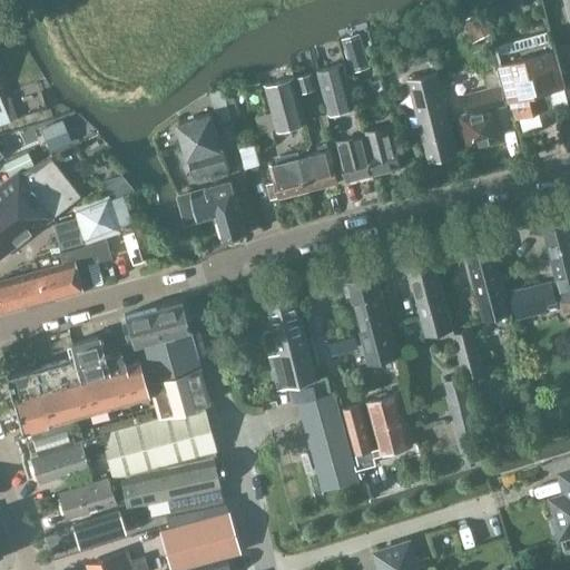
[(479,12),(469,17),(480,38),(490,32),(479,12)]
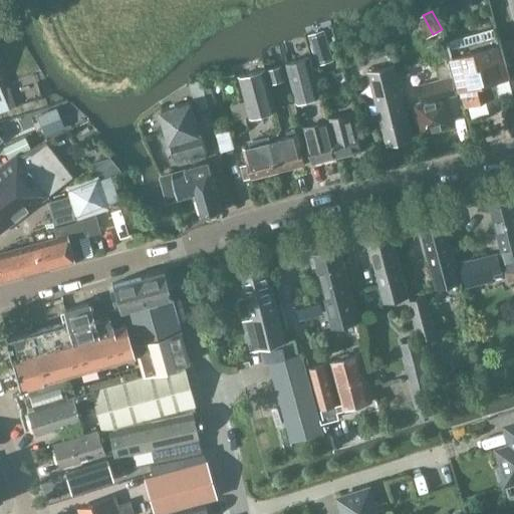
[(496,27),(448,39),(463,95),(465,104),(487,98),(485,89),(482,81),(509,74),(506,66),(496,27)]
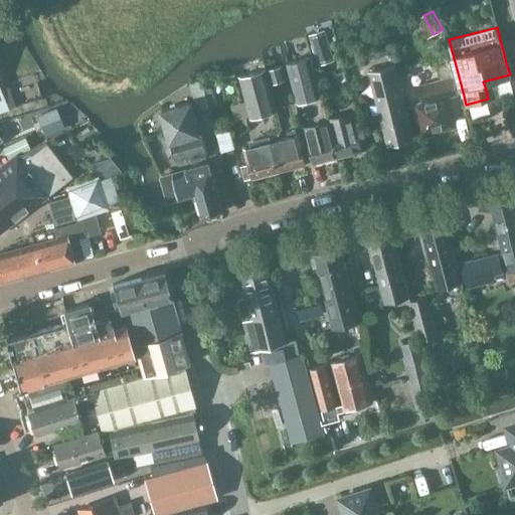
[(310,34),(309,34),(309,35),(318,64),(333,59),(325,30),(310,34)]
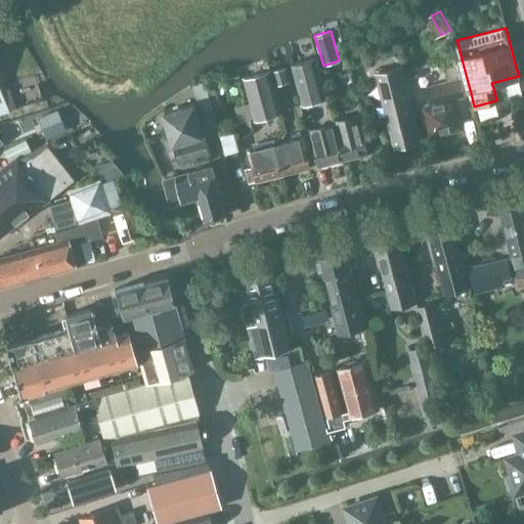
[(303,104),(324,98),(314,58),(293,63),(303,104)]
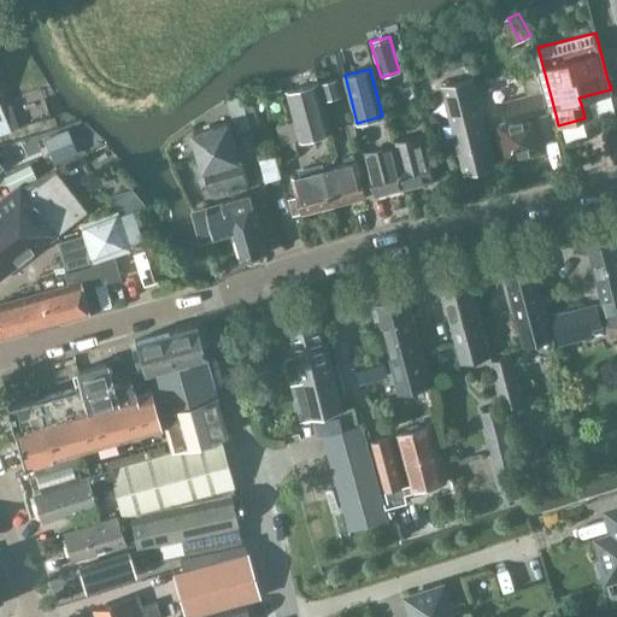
[(464,174),(495,165),(474,77),(441,86),(464,174)]
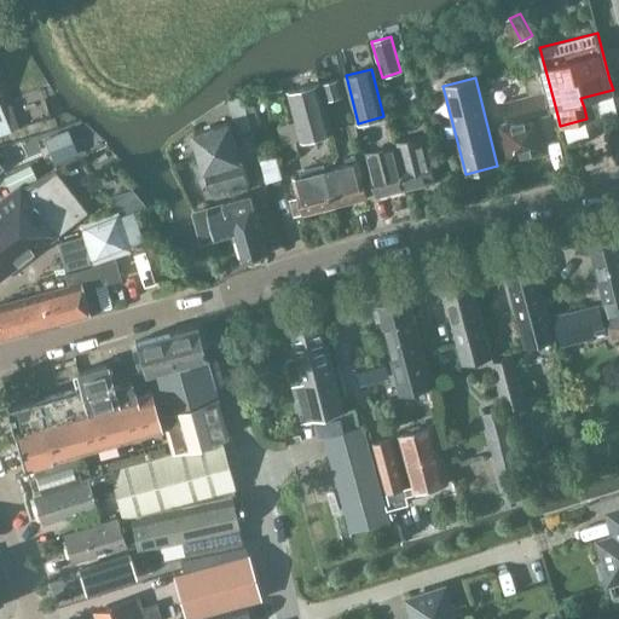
[(509,122),(497,125),(508,163),(548,152),(538,116),(549,114),(539,77),(526,81),(530,96),(504,103),(509,122)]
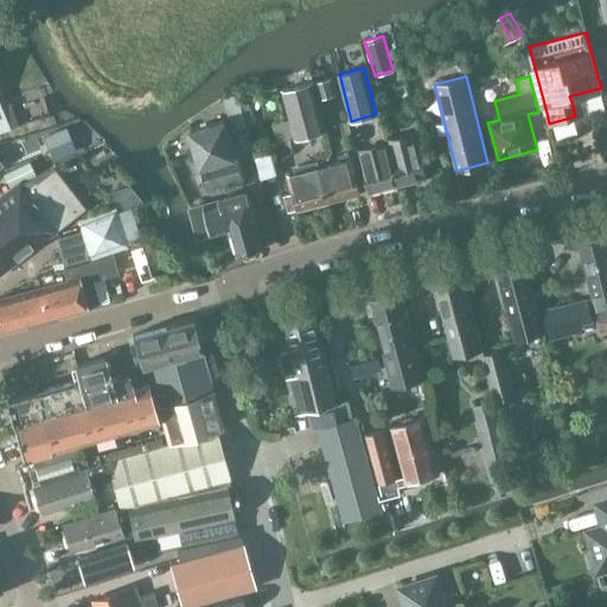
[(333,77),(315,81),(319,98),(337,94),(333,77)]
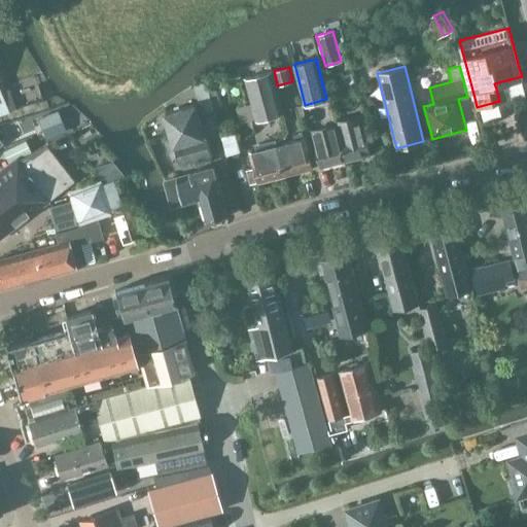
[(255,119),(282,113),(271,71),(245,78),(255,119)]
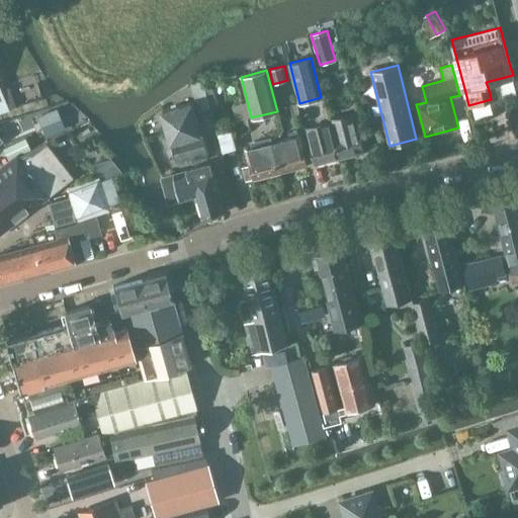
[(214,87),(205,89),(210,105),(219,103),(214,87)]
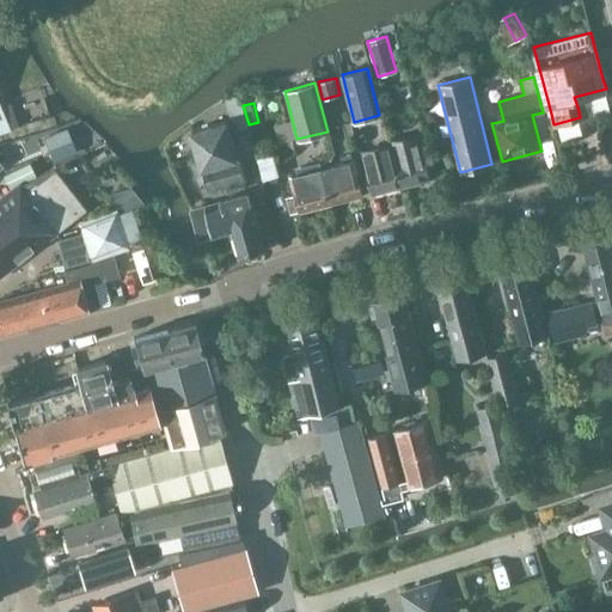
[(238,157),(228,121),(194,130),(210,190),(248,181),(240,155),(238,157)]
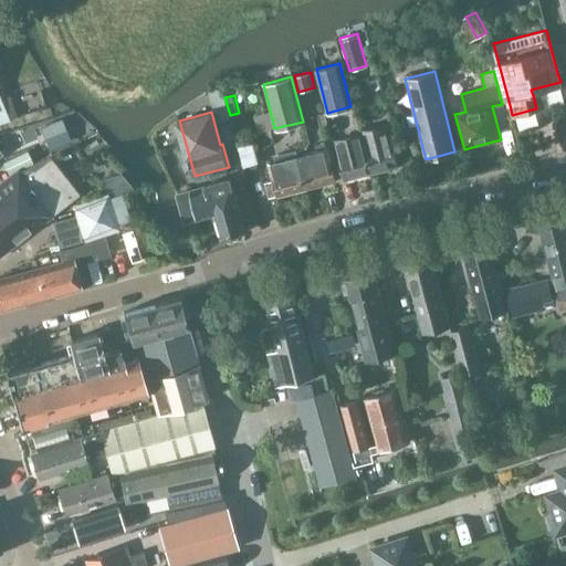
[(63,119),(50,124),(59,146),(71,140),(63,119)]
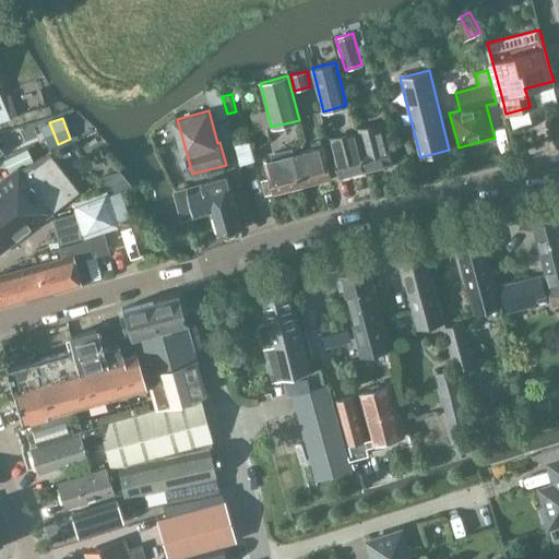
[(356,133),(366,170),(393,164),(382,121),(355,128),(356,133)]
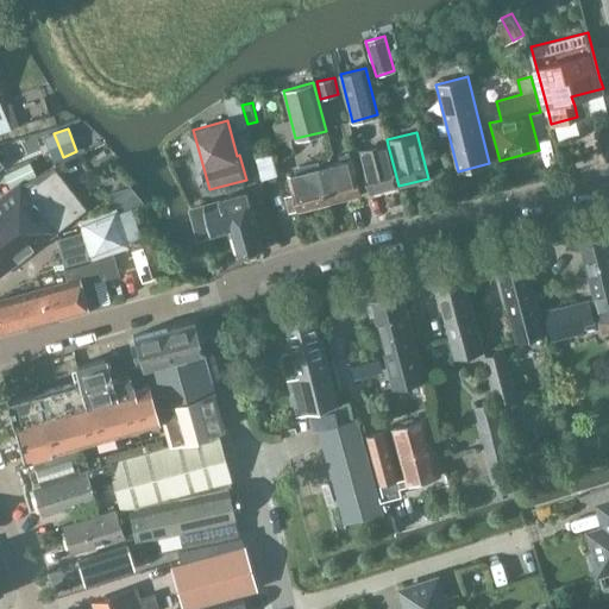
[(370,193),(399,186),(388,145),(359,150),(370,193)]
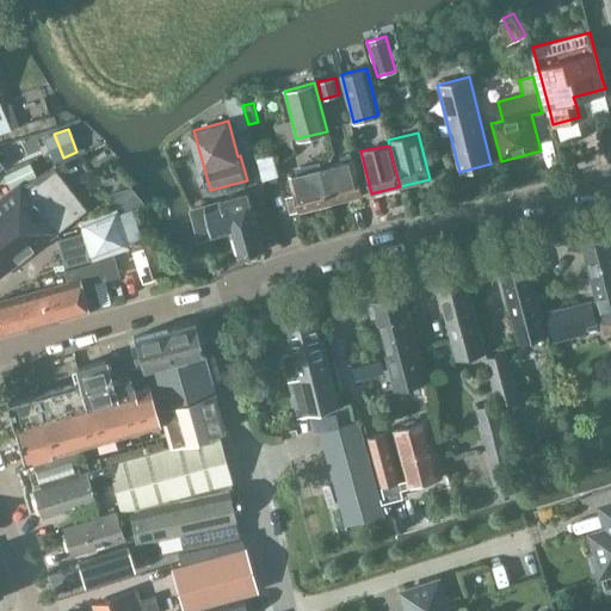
[(322,168),(331,204),(363,196),(353,160),(322,168)]
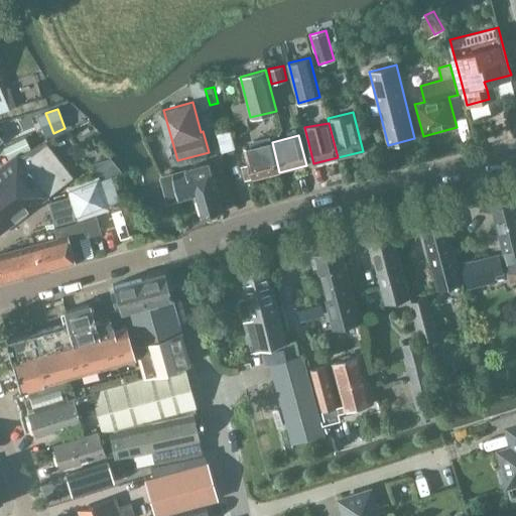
[(24,137),(2,148),(7,158),(29,148),(24,137)]
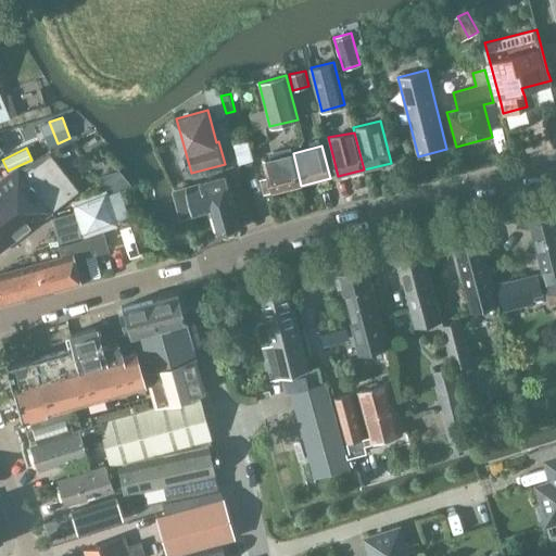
[(50,153),(17,168),(16,167),(1,177),(0,177),(0,250),(36,222),(77,190),(50,153)]
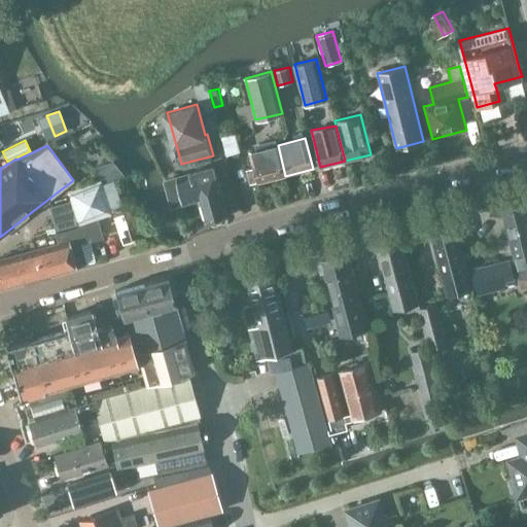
[(258,182),(285,176),(278,145),(250,151),(254,168),(248,169),(251,182),(258,181),(258,182)]
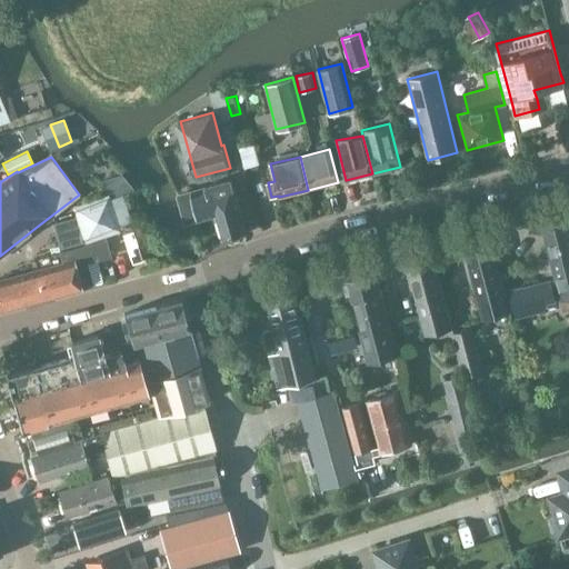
[(246,233),(233,180),(230,179),(221,181),(222,187),(212,189),(211,187),(193,191),(200,218),(218,213),(223,239),(246,233)]
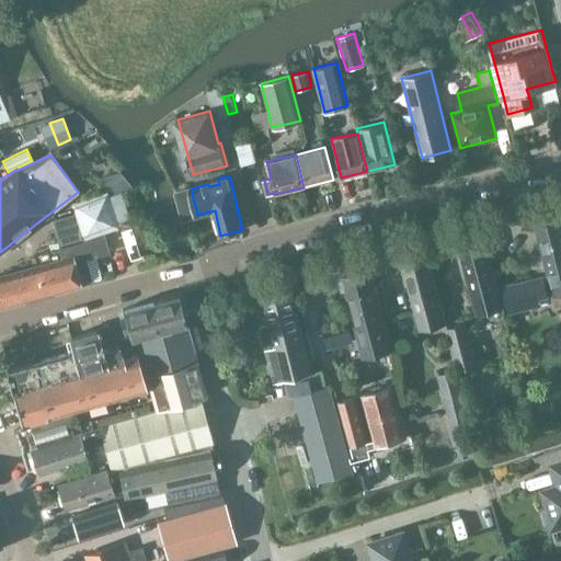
[(106,191),(71,203),(83,239),(119,227),(106,191)]
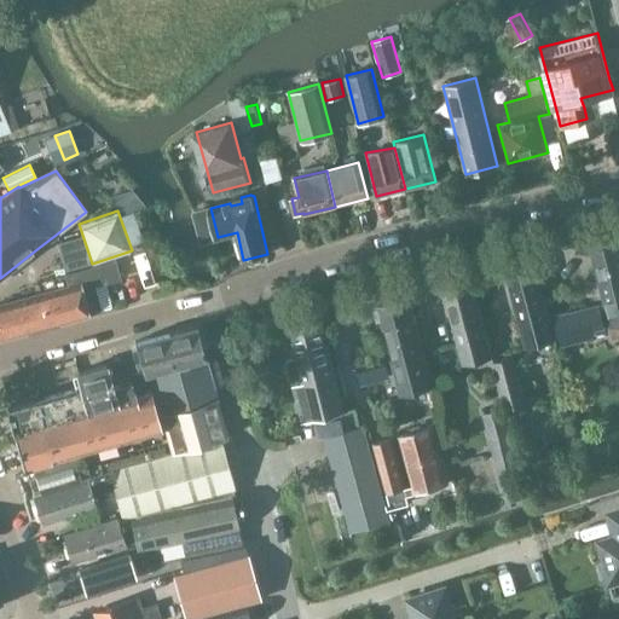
[(618,241),(590,249),(612,337),(618,335),(618,241)]
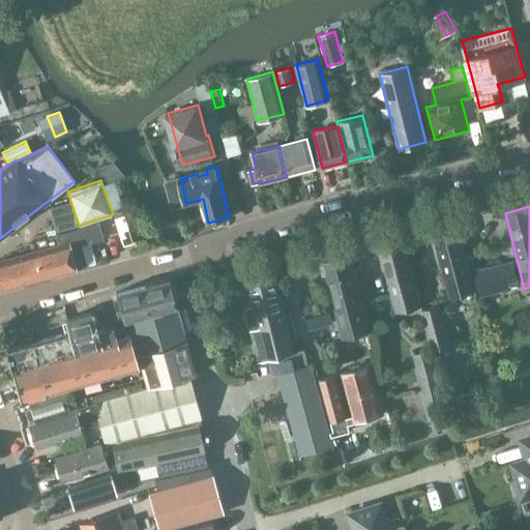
[(28,253),(36,281),(76,269),(70,253),(76,251),(75,246),(91,241),(90,238),(101,235),(97,223),(87,226),(65,232),(67,242),(28,253)]
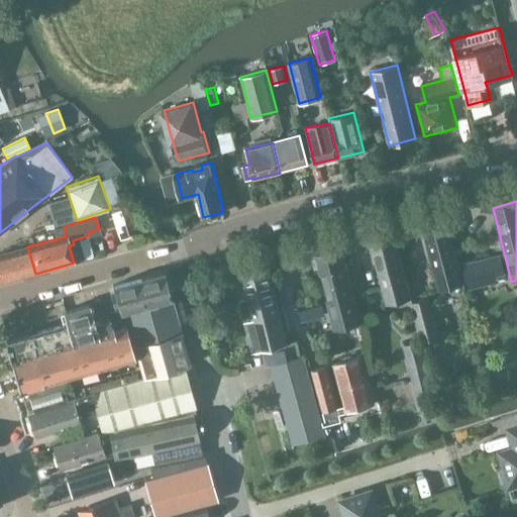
[(438,289),(462,283),(446,221),(422,228),(438,289)]
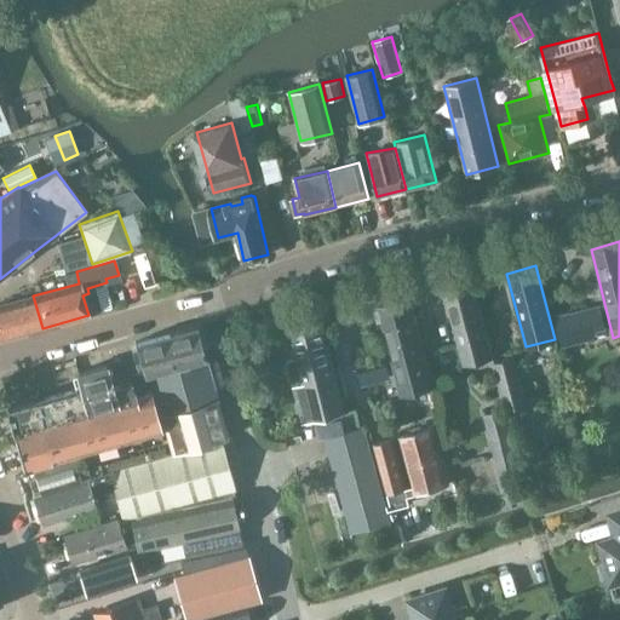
[(464,365),(493,357),(472,282),(443,290),(464,365)]
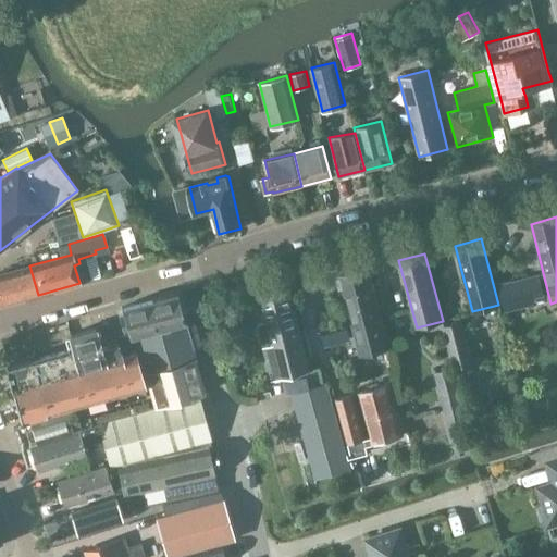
[(0,305),(38,295),(29,265),(0,273),(0,305)]
